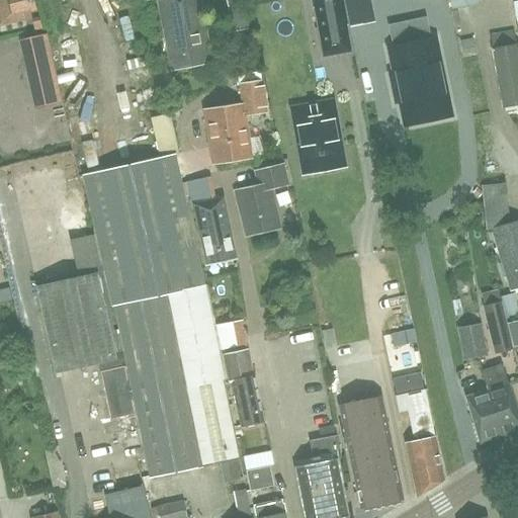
[(20,0),(16,1),(20,13),(39,8),(36,0),(20,0)]
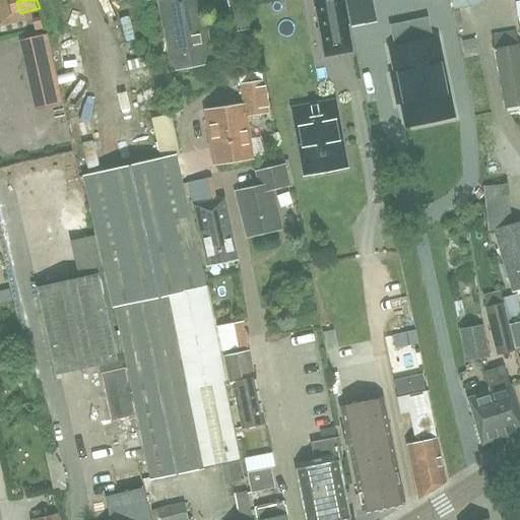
[(146,0),(147,1),(152,0),(158,0),(174,71),(214,63),(201,0),(146,0)]
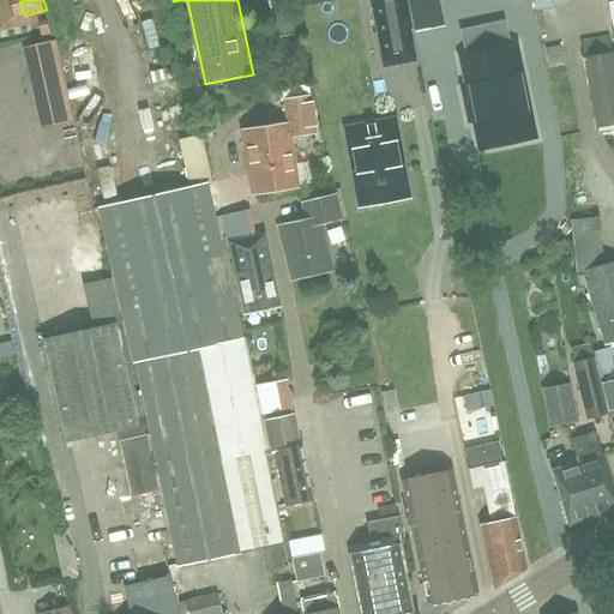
[(262,0),(270,40),(294,35),(286,0),(262,0)]
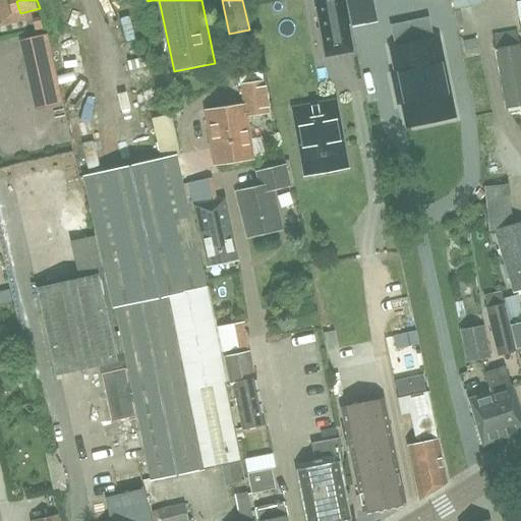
[(314,8),(324,57),(353,52),(348,25),(349,24),(344,0),(311,0),(313,8),(314,8)]
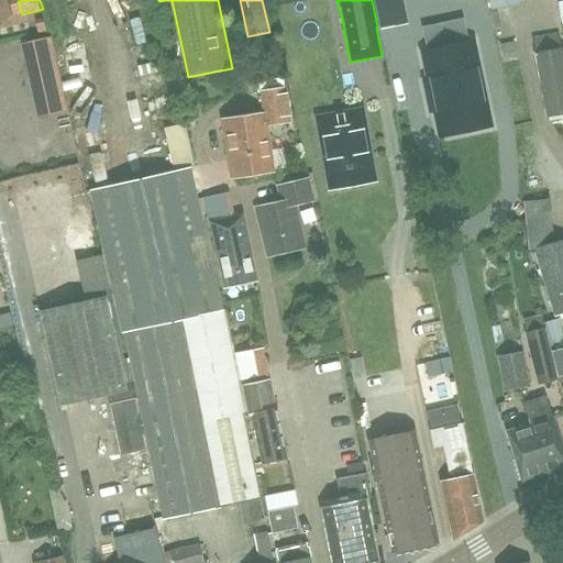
[(521,0),(490,0),(493,9),(522,3),(521,0)]
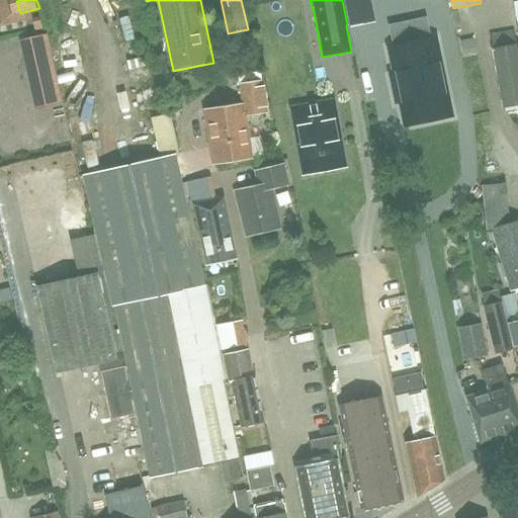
[(135,45),(143,44),(138,17),(130,19),(135,45)]
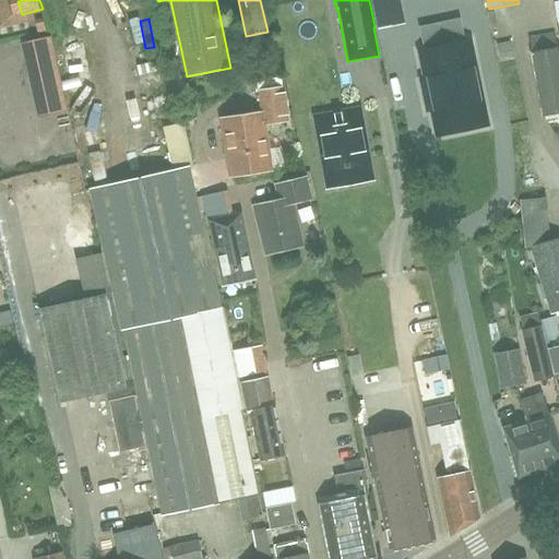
[(558,114),(558,48),(558,49),(556,36),(530,40),(544,117),(558,114)]
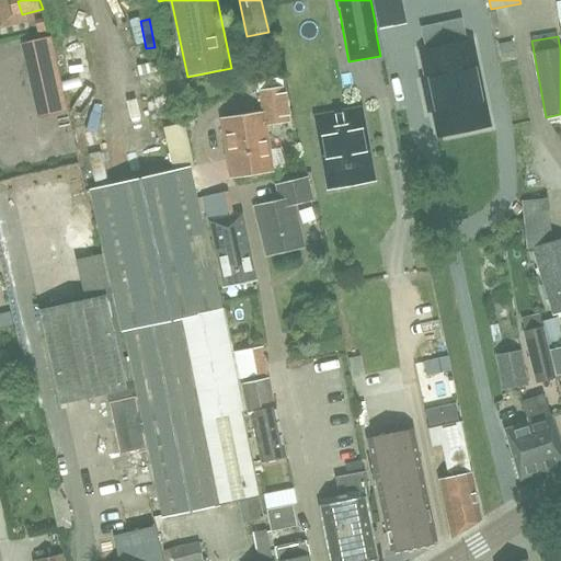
[(53,39),(25,45),(39,117),(67,112),(53,39)]
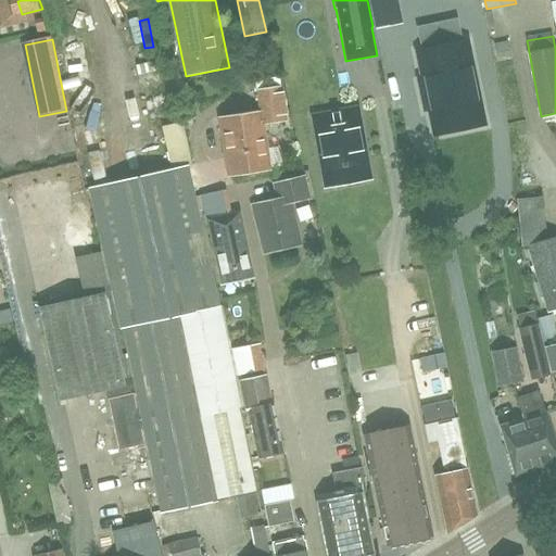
[(446,47),(444,47),(418,52),(426,88),(421,89),(427,112),(431,111),(436,137),(462,131),(487,126),(469,41),(446,47)]
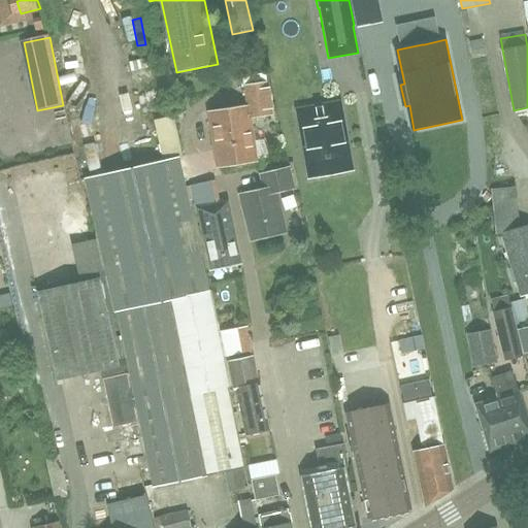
[(492,42),(480,45),(484,60),(496,57),(492,42)]
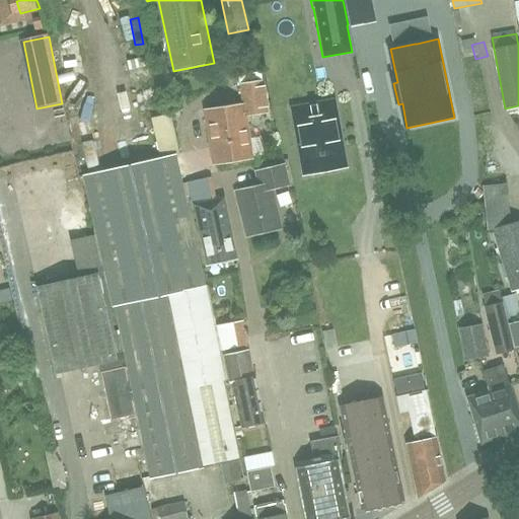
[(143,72),(144,85),(160,84),(159,71),(143,72)]
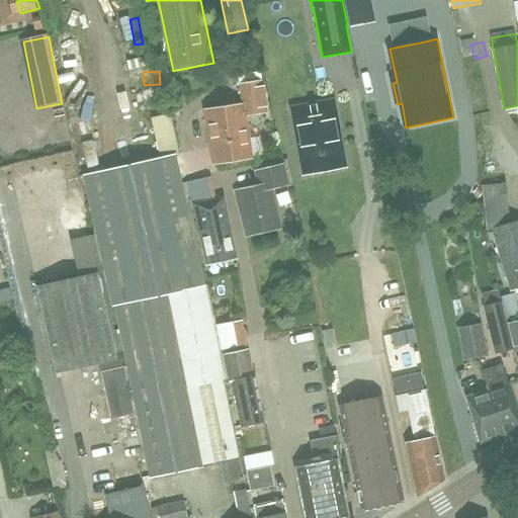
[(243,105),(225,107),(204,111),(212,164),(233,161),(252,158),(254,157),(252,147),(251,139),(247,115),(268,111),(263,82),(262,82),(240,85),(243,105)]
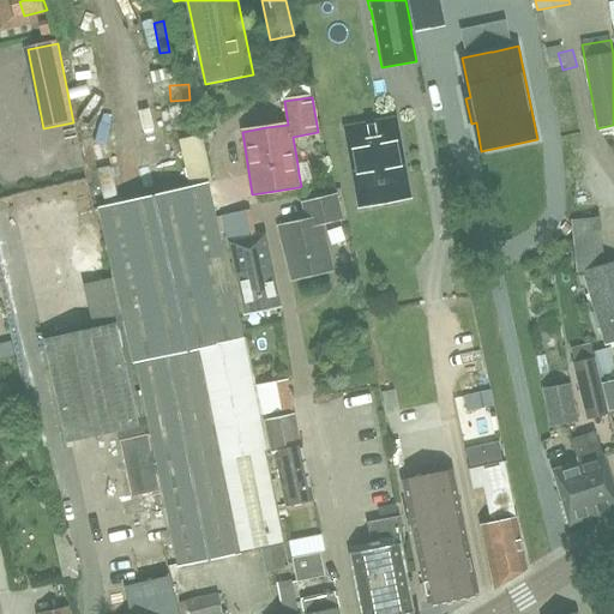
[(395,124),(344,132),(359,208),(408,198),(395,124)]
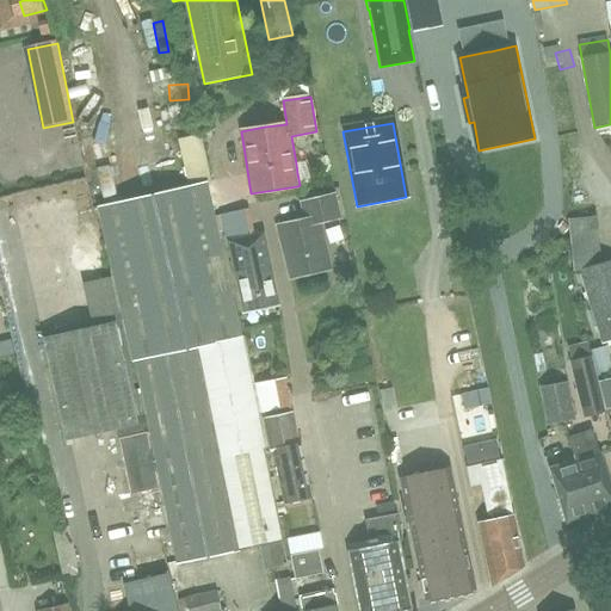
[(189,140),(197,177),(217,173),(209,135),(189,140)]
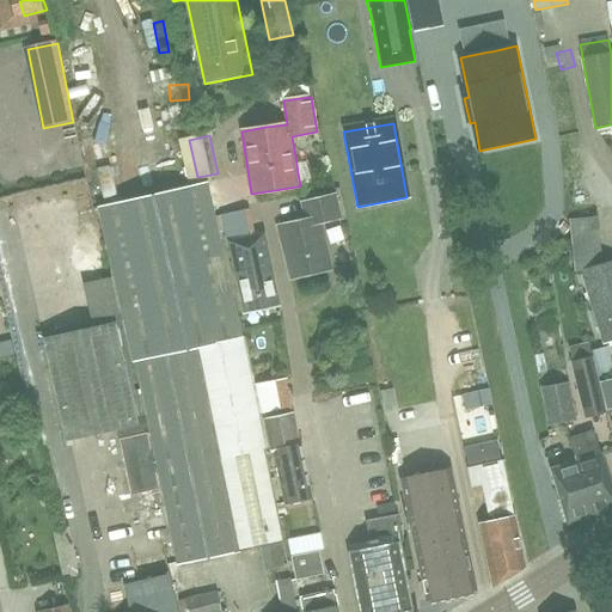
[(291,567),(280,518),(276,503),(264,450),(268,450),(259,411),(257,411),(208,184),(99,207),(134,361),(136,361),(181,565),(262,548),(268,571),(291,567)]
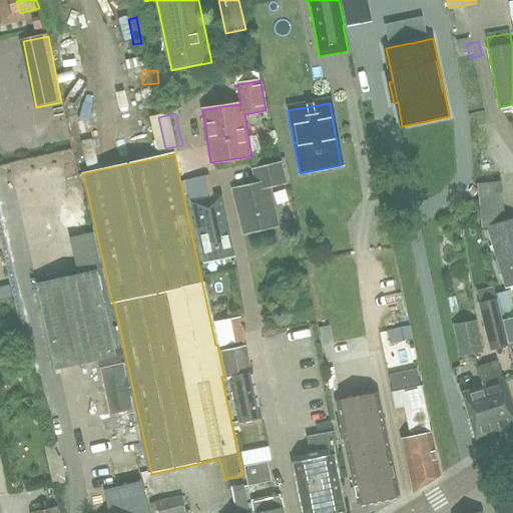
[(278,226),(270,187),(287,183),(283,163),(254,169),(258,184),(234,189),(244,233),(278,226)]
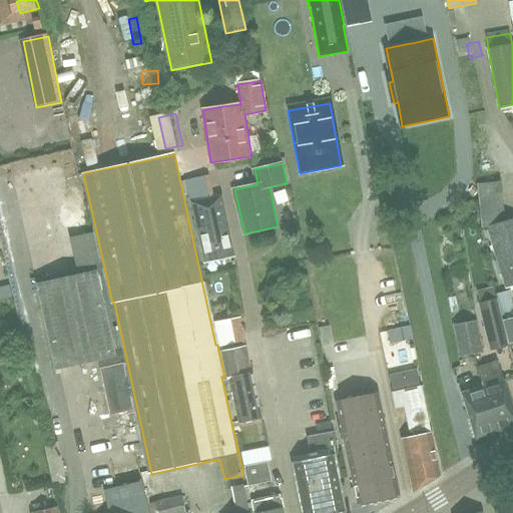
[(222,196),(211,198),(206,178),(202,178),(202,176),(184,180),(190,203),(191,203),(204,263),(220,260),(235,255),(222,196)]
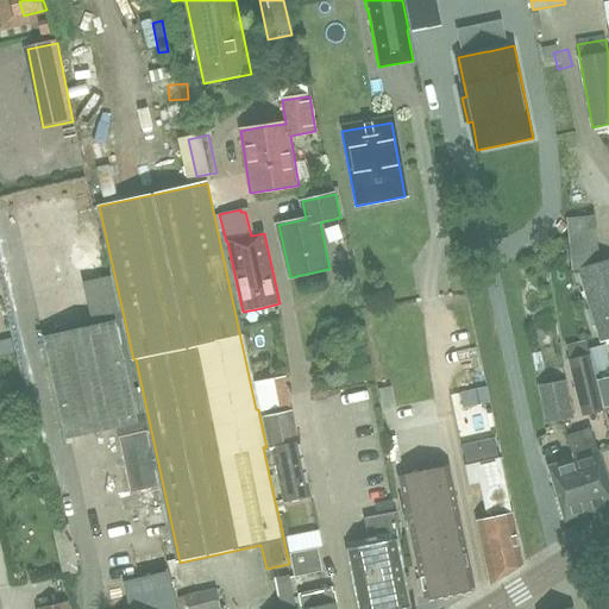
[(608,259),(598,263),(578,270),(579,272),(582,281),(601,343),(608,340),(608,259)]
